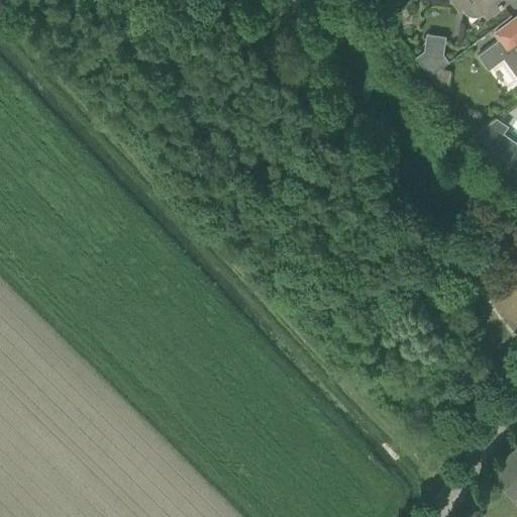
[(504,6),(501,2),(503,0),(451,0),(459,10),(473,0),(474,0),(485,14),(488,11),(491,15),(504,6)]
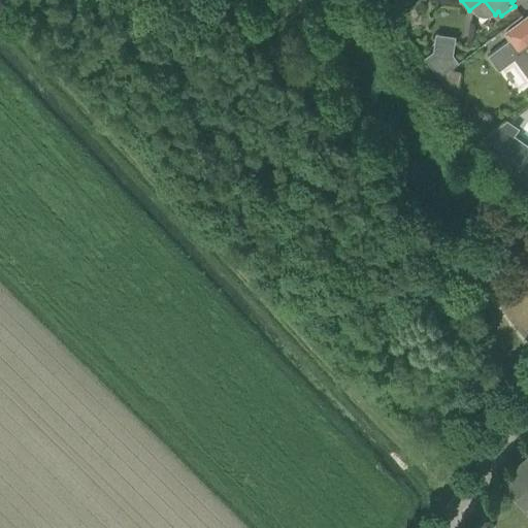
[(515,59),(527,76),(527,20),(526,18),(504,34),(508,39),(486,56),(497,71),(515,59)]
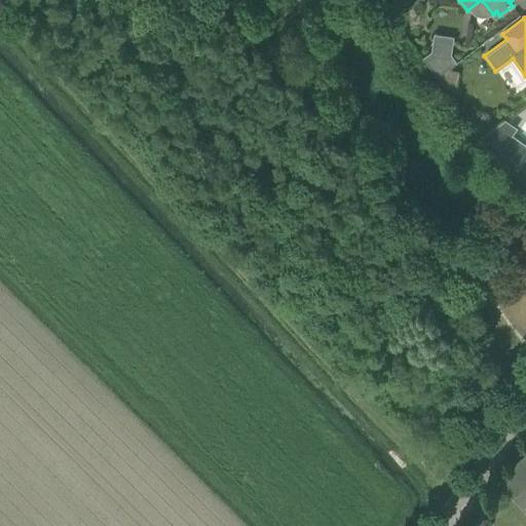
[(421,58),(436,77),(455,64),(441,43),(421,58)]
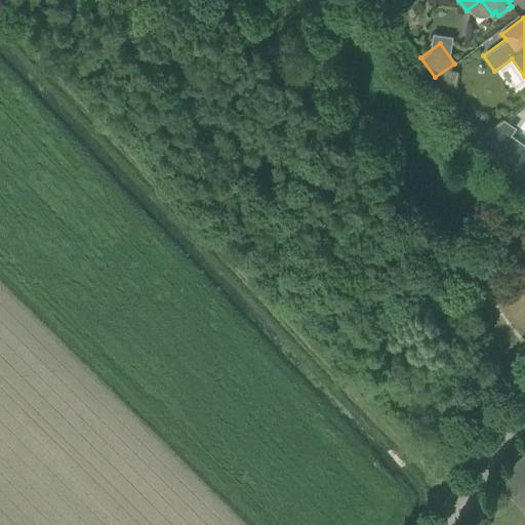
[(500,121),(480,136),(497,152),(515,130),(500,121)]
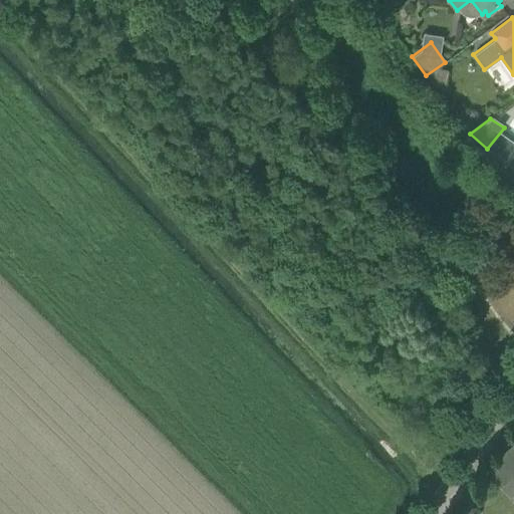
[(513,446),(501,458),(504,462),(491,474),(505,491),(511,486),(513,490),(513,446)]
